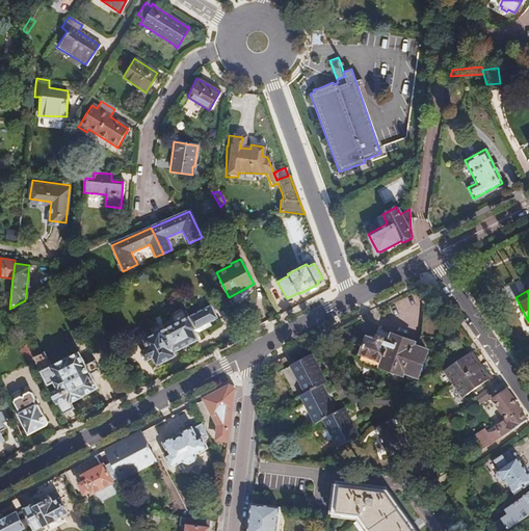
[(199,339),(196,337),(193,329),(210,321),(217,317),(211,306),(210,306),(189,316),(185,309),(183,310),(182,310),(181,308),(179,309),(179,308),(170,312),(172,313),(170,314),(170,315),(169,318),(149,328),(152,335),(144,340),(148,347),(140,351),(147,361),(153,357),(157,364),(176,354),(175,351),(199,339)]
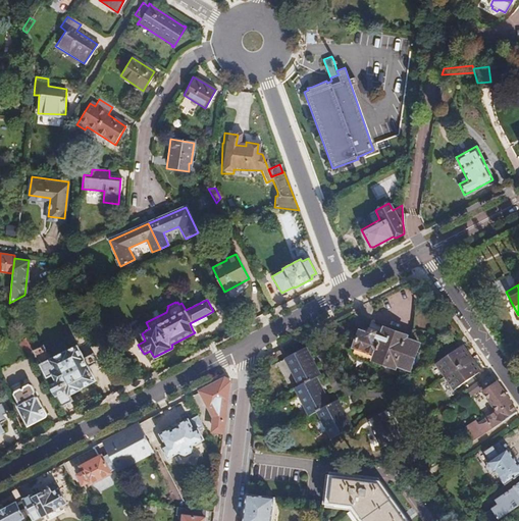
[(421,344),(423,327),(425,303),(413,305),(413,321),(410,340),(405,337),(405,334),(382,327),(381,331),(369,327),(367,332),(358,329),(351,350),(352,350),(353,354),(355,356),(355,357),(371,363),(373,359),(393,366),(394,364),(408,368),(417,343),(421,344)]
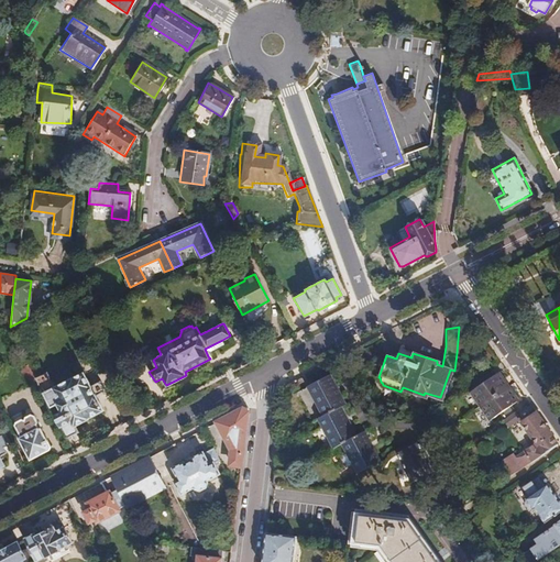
[(205,349),(208,356),(212,355),(210,351),(224,343),(222,340),(205,349)]
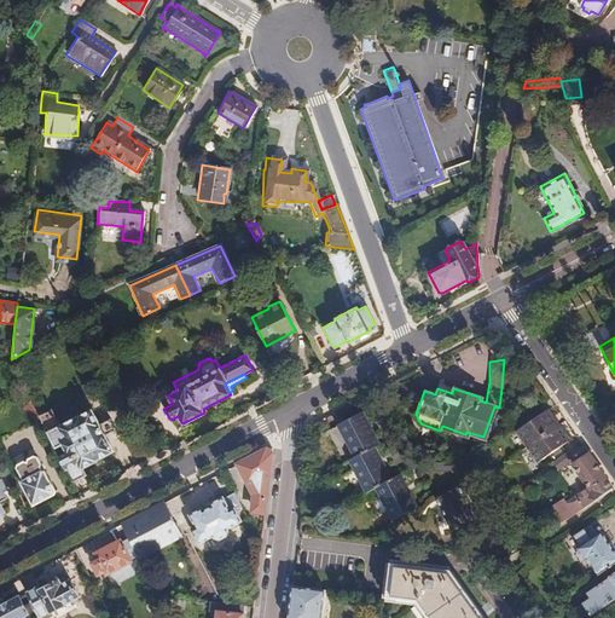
[(32,399),(25,387),(19,391),(24,402),(32,399)]
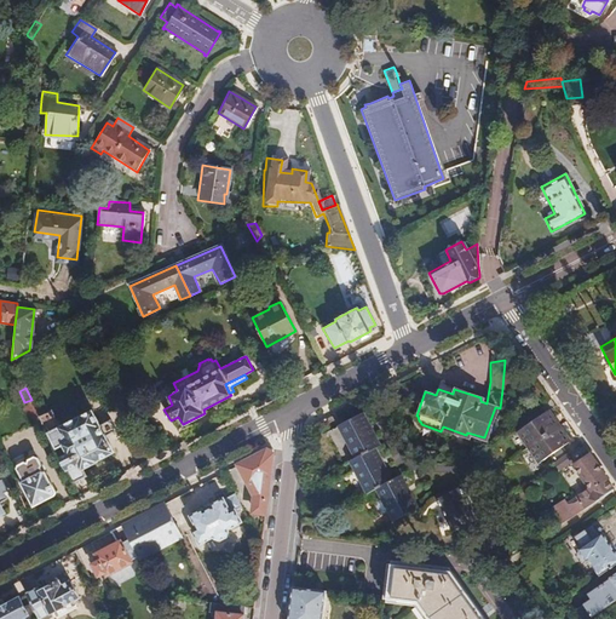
[(32,400),(24,402),(21,406),(29,422),(39,416),(32,400)]
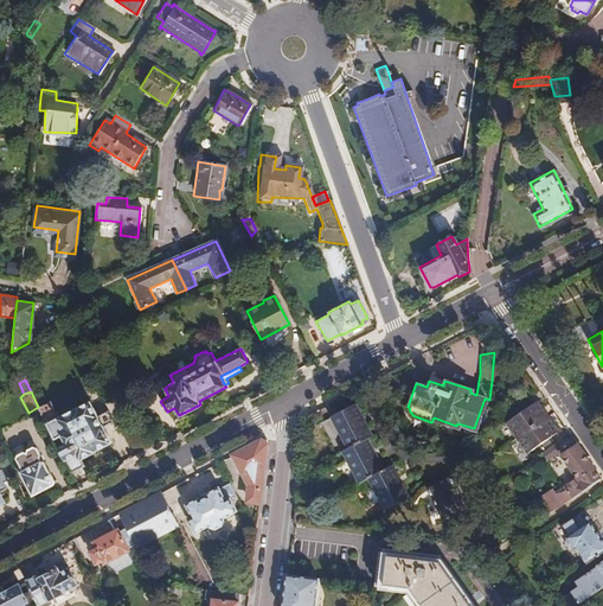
[(59,447),(71,472),(84,466),(81,459),(94,452),(92,451),(111,441),(103,426),(97,415),(89,400),(77,407),(58,416),(55,410),(50,401),(38,407),(55,438),(62,434),(66,442),(59,447)]
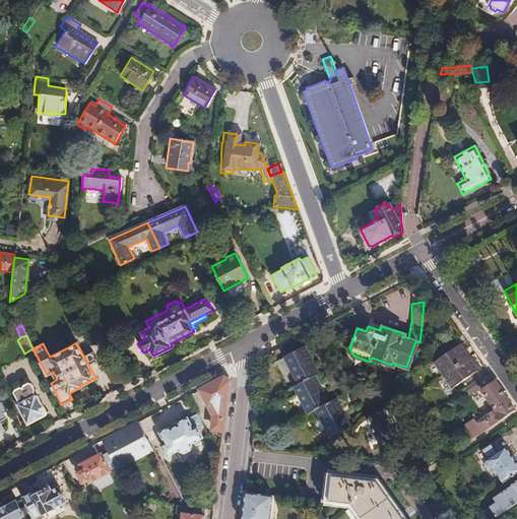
[(64,342),(47,351),(50,357),(66,348),(64,342)]
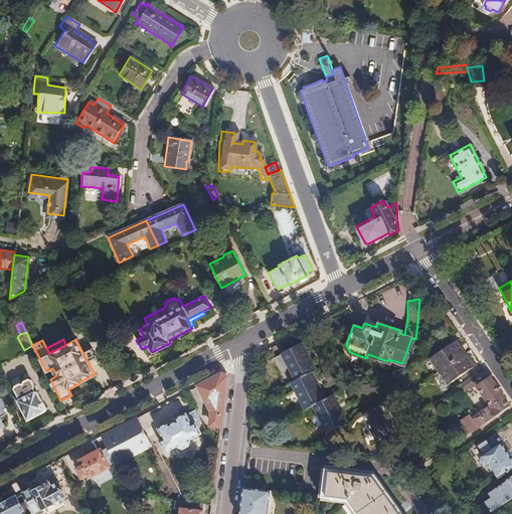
[(438,371),(463,354),(454,341),(448,345),(444,339),(433,347),(436,352),(429,358),(438,371)]
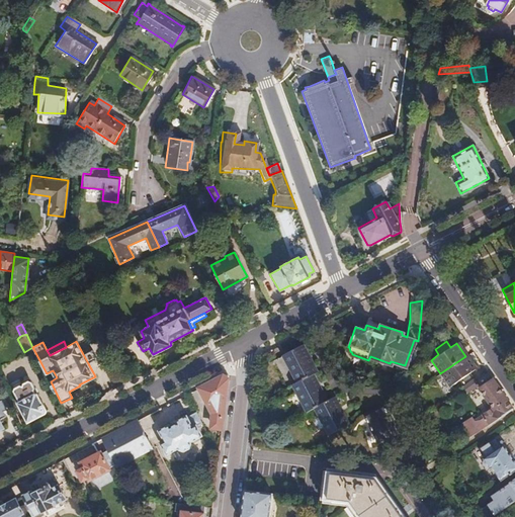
[(315,418),(320,427),(325,436),(344,426),(330,398),(323,401),(309,374),(312,372),(297,346),(278,356),(292,382),(287,385),(303,412),(309,409),(315,418)]
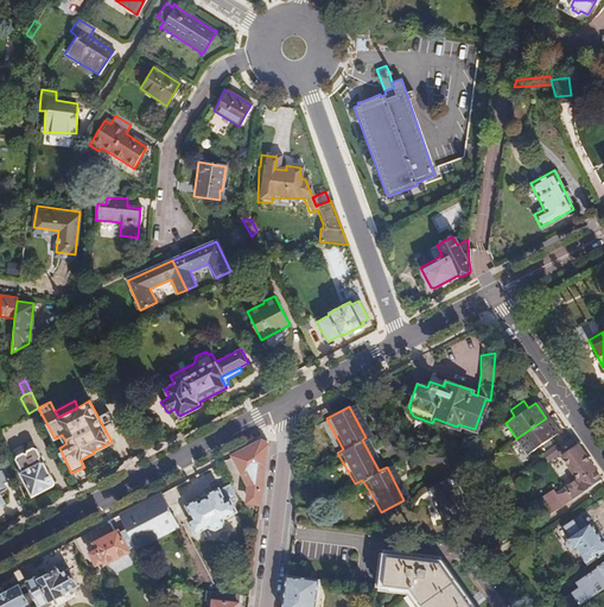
[(108,410),(97,416),(103,427),(114,422),(108,410)]
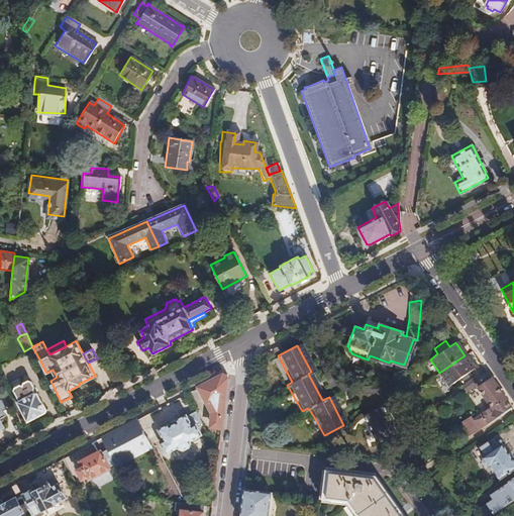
[(460,386),(472,378),(468,372),(474,368),(465,355),(439,373),(448,386),(456,380),(460,386)]
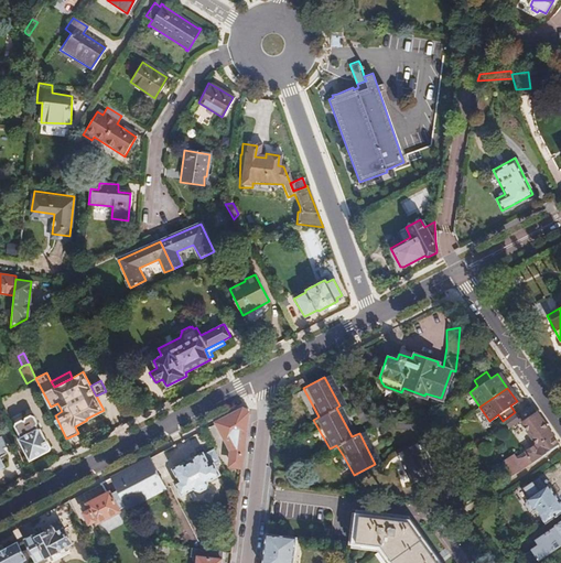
[(244,407),(215,422),(230,452),(229,463),(232,466),(236,467),(235,473),(239,473),(247,410),(245,408),(244,407)]
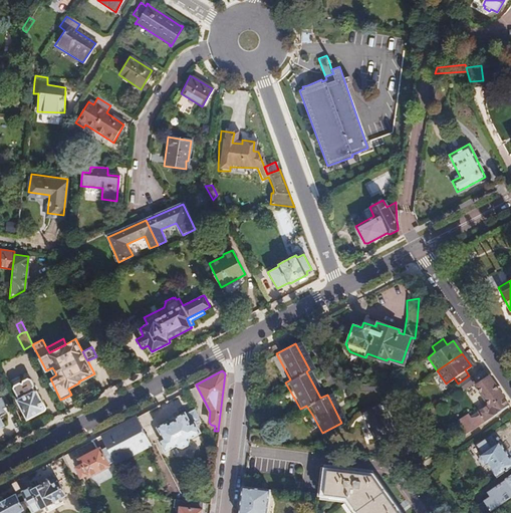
[(469,375),(458,383),(462,390),(473,381),(469,375)]
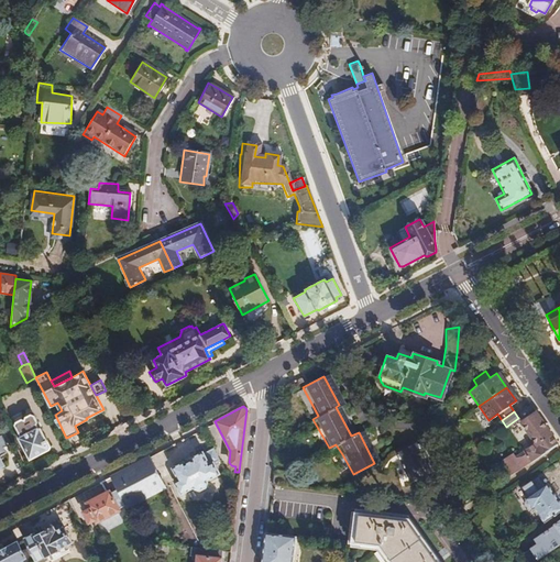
[(501,459),(509,473),(557,443),(535,412),(522,421),(536,442),(524,450),(526,453),(515,460),(511,452),(501,459)]
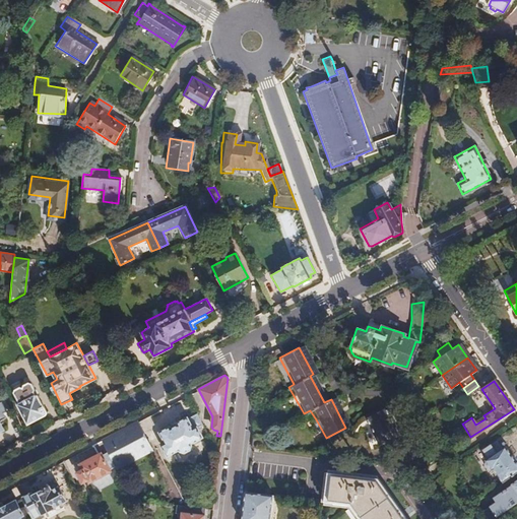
[(34,394),(15,403),(26,424),(44,414),(45,411),(37,395),(34,394)]
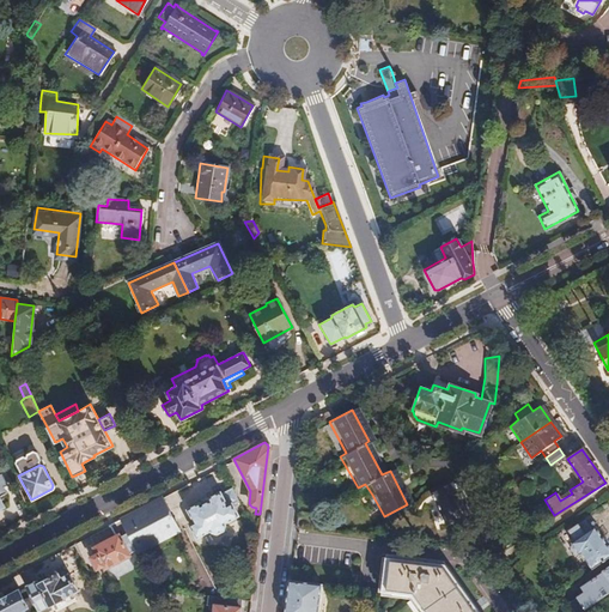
[(449,482),(427,494),(443,525),(466,513),(449,482)]
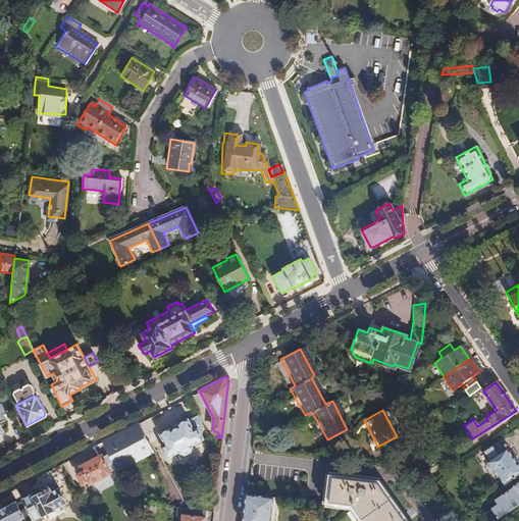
[(203,426),(197,415),(188,419),(187,418),(175,423),(177,426),(171,429),(170,426),(158,432),(166,445),(161,447),(167,458),(179,452),(180,454),(183,454),(186,454),(191,451),(193,448),(192,446),(203,439),(198,429),(203,426)]
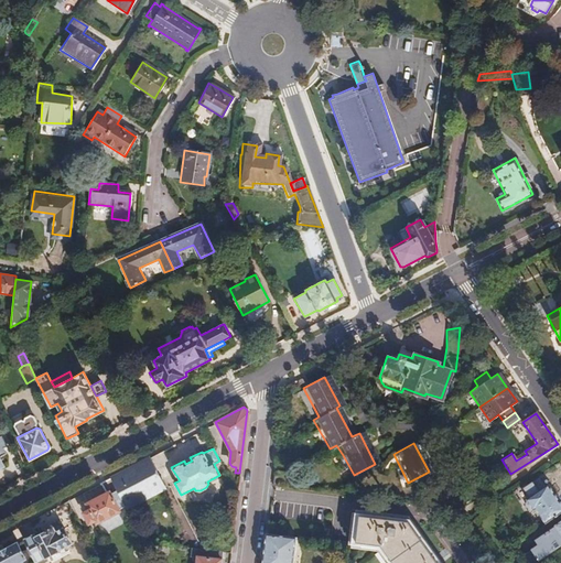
[(341,469),(348,465),(343,455),(337,458),(336,463),(341,469)]
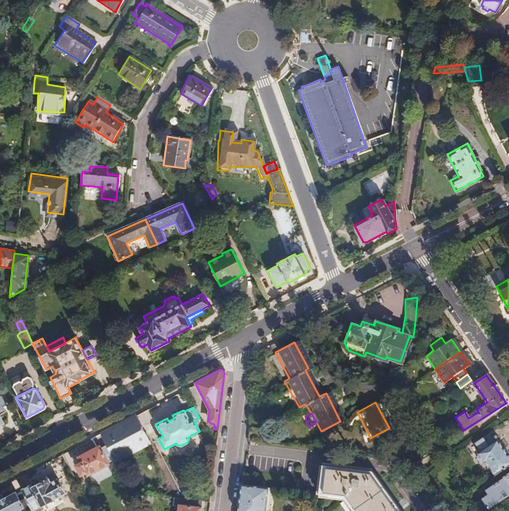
[(113,458),(114,461),(148,443),(134,415),(100,433),(113,458)]
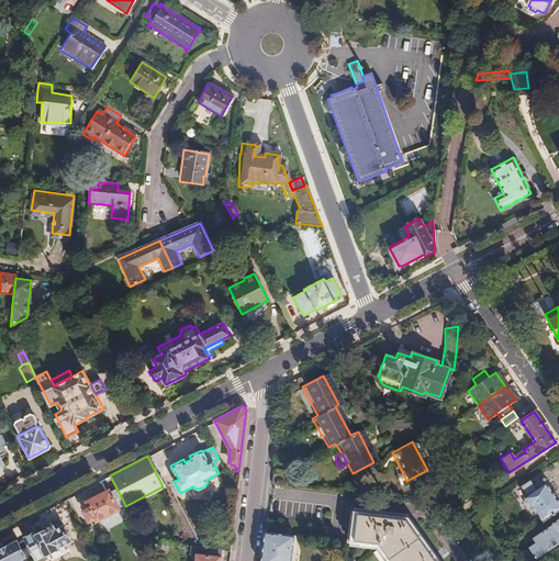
[(110,475),(100,481),(105,492),(80,505),(88,522),(94,518),(97,520),(119,508),(118,506),(124,503),(110,475)]
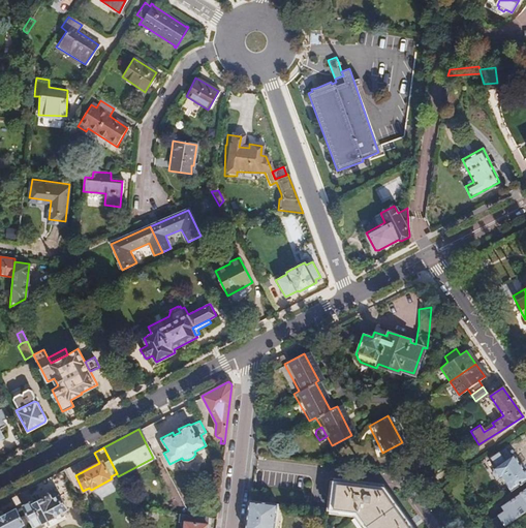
[(501,475),(511,489),(517,485),(525,477),(525,472),(513,454),(508,456),(504,448),(491,457),(496,465),(493,467),(493,468),(492,469),(492,471),(495,475),(498,474),(499,476),(501,475)]
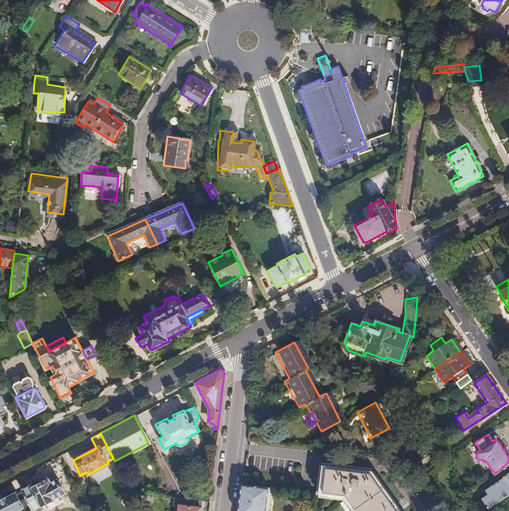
[(397,510),(368,469),(322,464),(318,493),(344,496),(354,510),(397,510)]
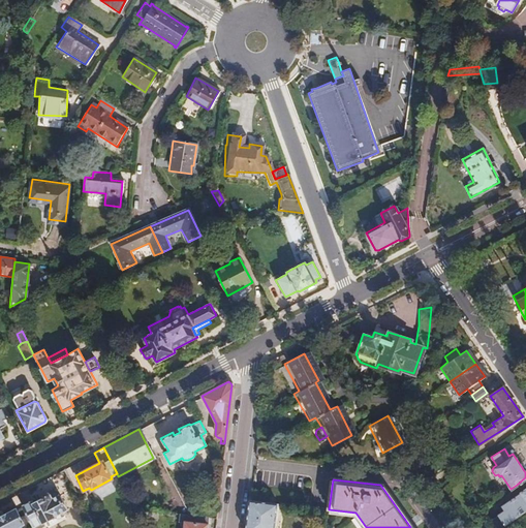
[(34,500),(22,506),(33,527),(36,527),(42,525),(41,523),(43,522),(44,526),(55,521),(54,520),(60,516),(59,514),(66,509),(58,494),(57,495),(55,492),(51,491),(44,495),(40,495),(38,498),(41,501),(36,503),(34,500)]
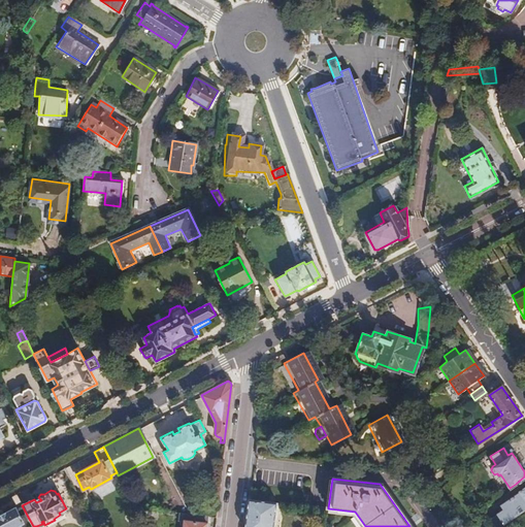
[(498,513),(504,523),(512,518),(524,508),(524,497),(521,491),(502,503),(504,508),(498,513)]
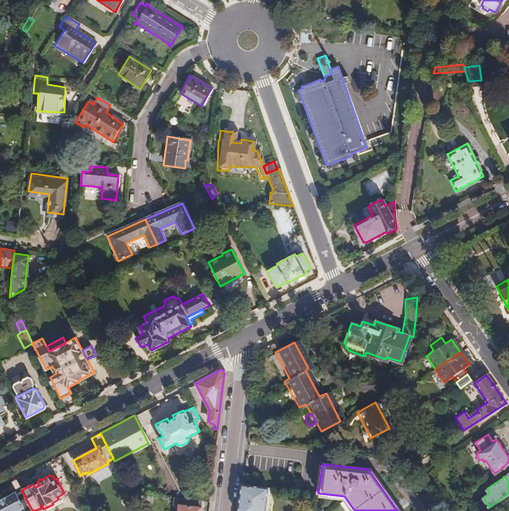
[(264,510),(268,487),(241,483),(237,510),(264,510)]
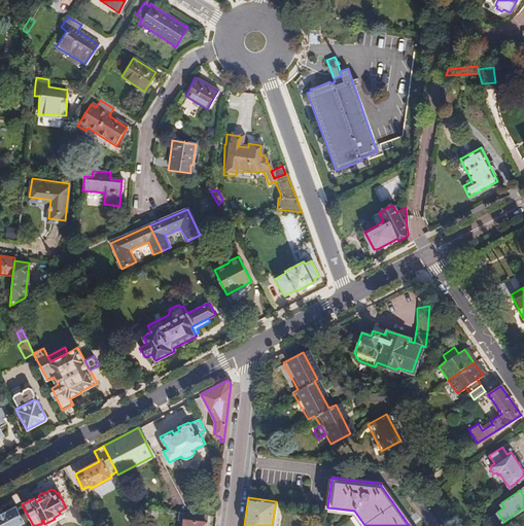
[(30,525),(33,525),(22,504),(4,514),(0,516),(0,525),(30,525)]
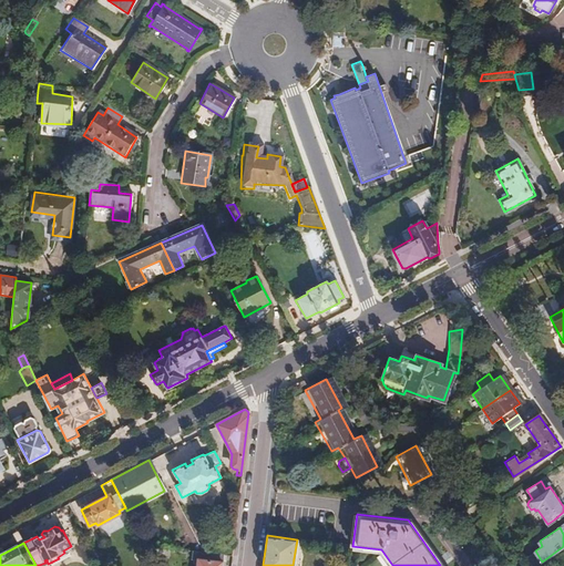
[(221,555),(191,551),(190,559),(197,561),(196,565),(221,565),(222,562),(219,562),(221,555)]
